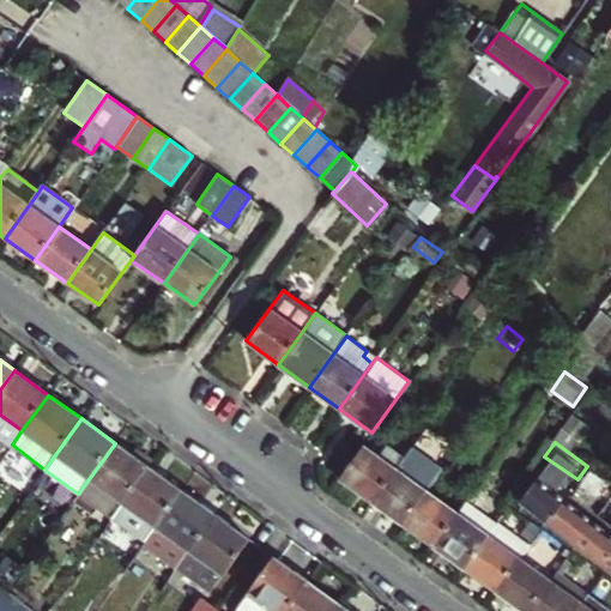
[(112,518),(122,503),(149,467),(133,455),(115,443),(78,494),(112,518)]
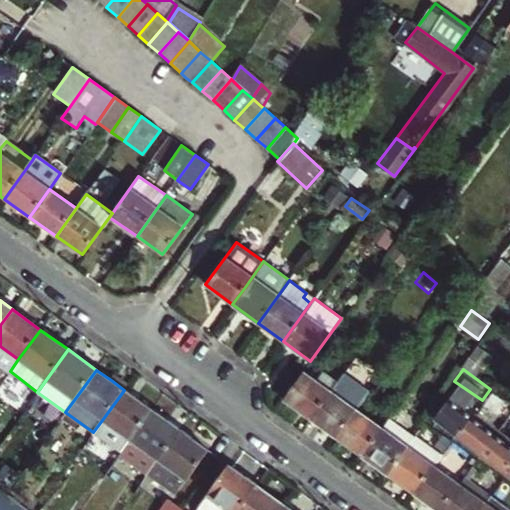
[(303,370),(283,398),(310,417),(337,381),(321,370),(315,379),(303,370)]
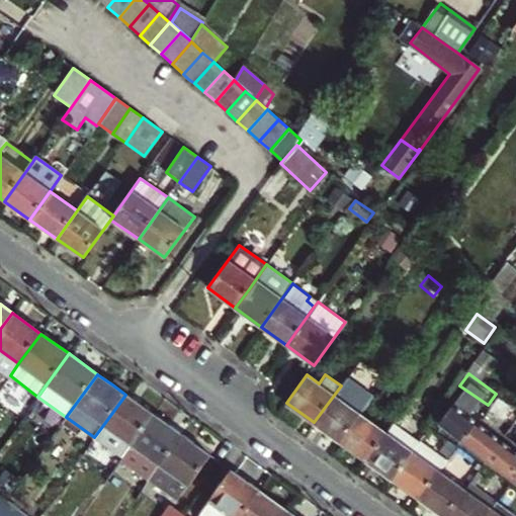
[(112,384),(125,395),(130,389),(116,378),(112,384)]
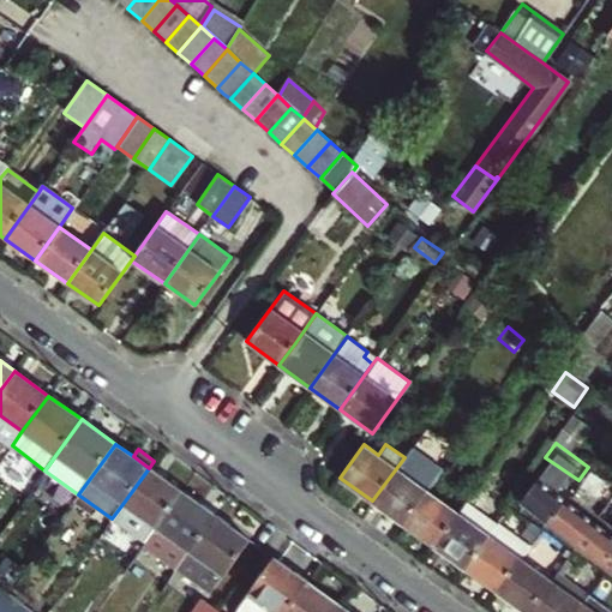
[(372,501),(403,523),(427,490),(413,480),(420,468),(405,457),(372,501)]
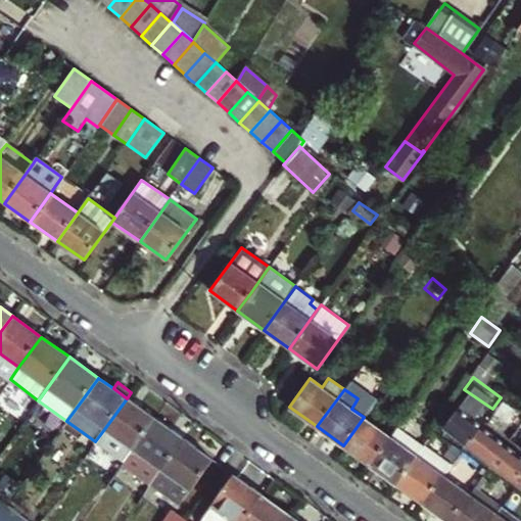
[(131,392),(127,398),(141,408),(145,403),(131,392)]
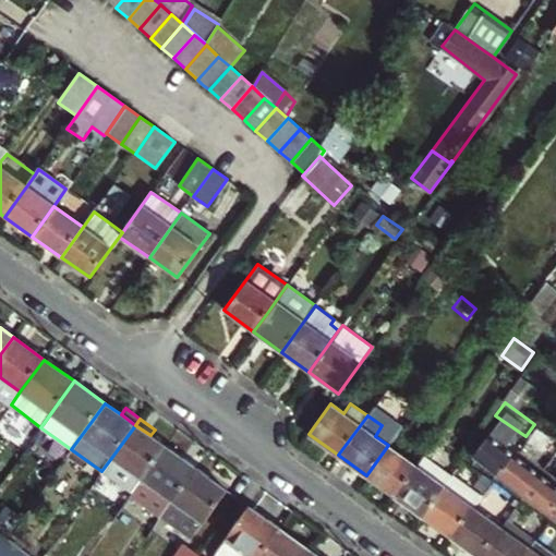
[(552,446),(555,449),(555,448),(555,439),(534,424),(526,436),(524,437),(546,454),(552,446)]
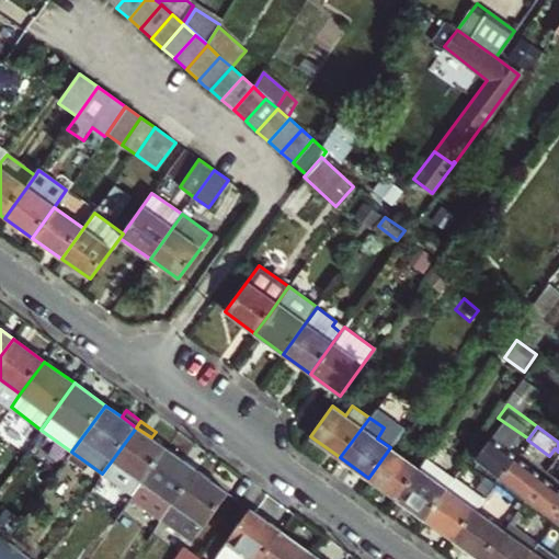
[(136,428),(112,460),(143,481),(166,448),(151,437),(136,428)]
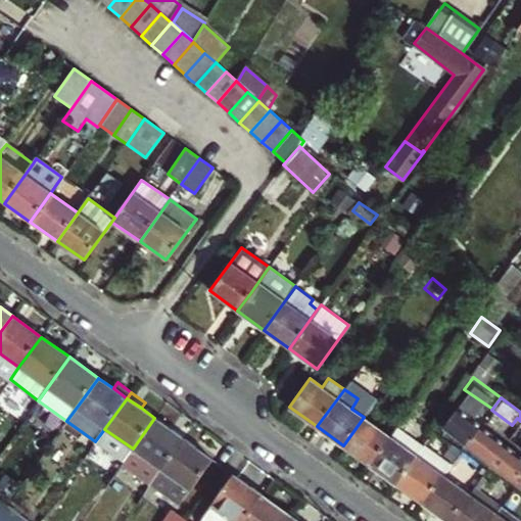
[(466,442),(480,425),(458,408),(443,425),(466,442)]
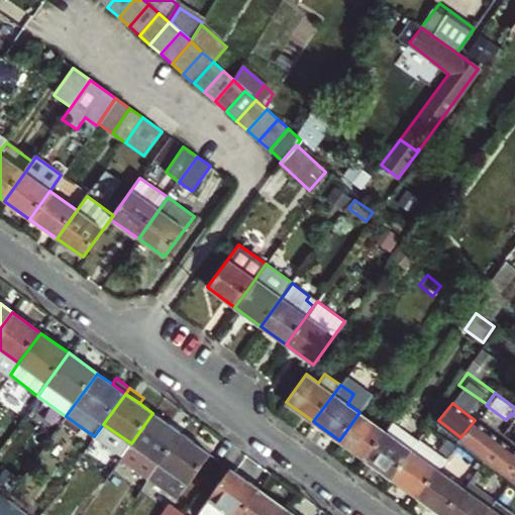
[(359,412),(339,440),(365,459),(386,431),(359,412)]
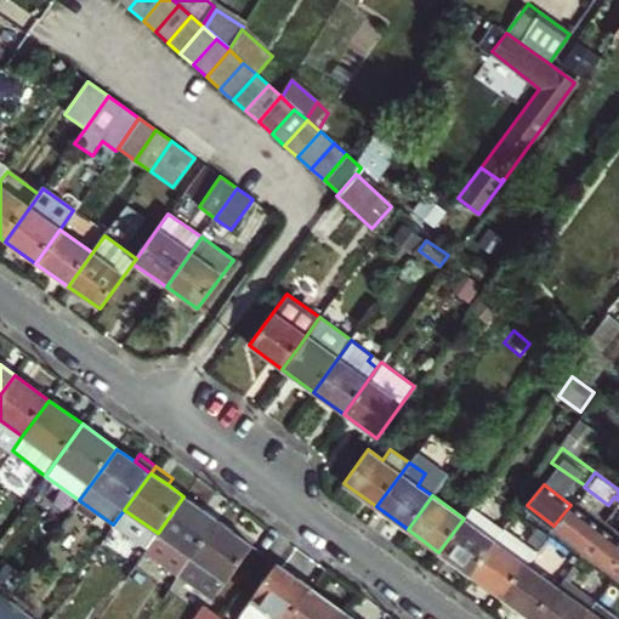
[(146,547),(181,573),(219,521),(183,497),(158,533),(146,547)]
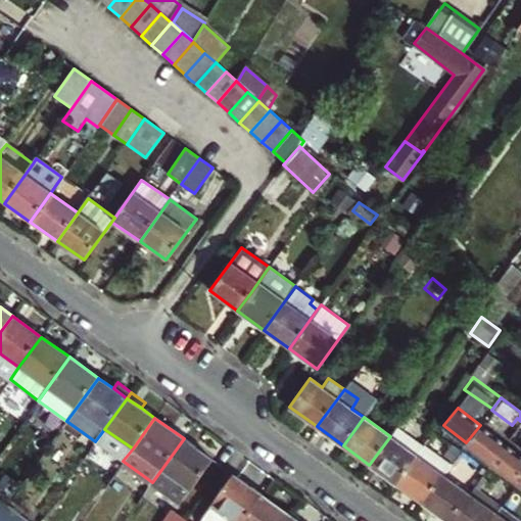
[(480,425),(466,442),(489,461),(504,442),(480,425)]
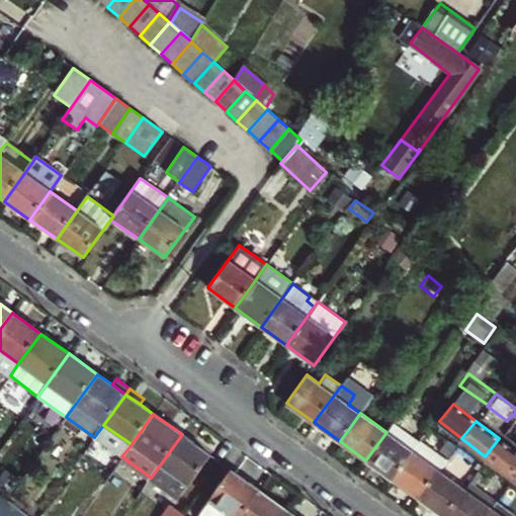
[(387,432),(365,460),(393,480),(420,441),(394,422),(387,432)]
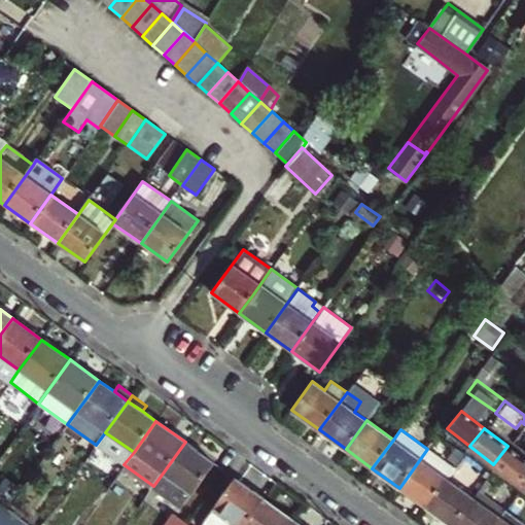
[(185,442),(153,486),(182,506),(214,463),(185,442)]
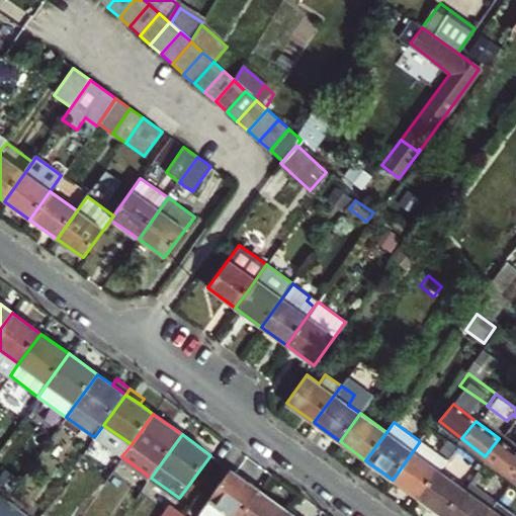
[(515,451),(499,438),(485,456),(507,474),(515,462),(515,451)]
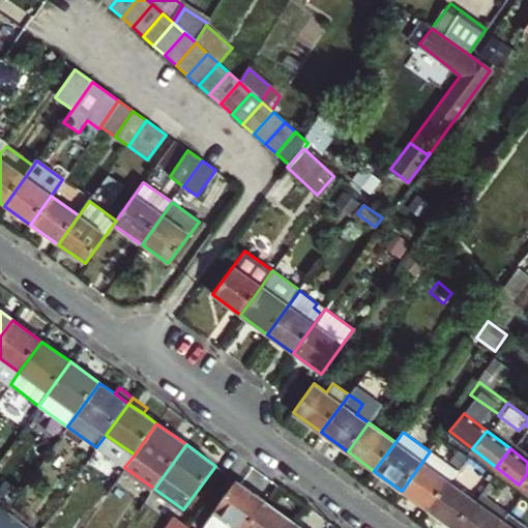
[(430,451),(402,491),(428,509),(448,480),(457,469),(431,450),(430,451)]
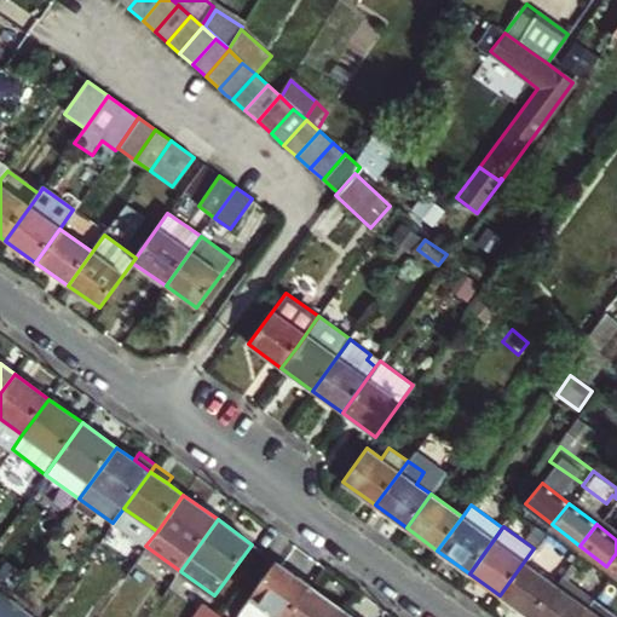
[(616,553),(606,566),(616,575),(616,553)]
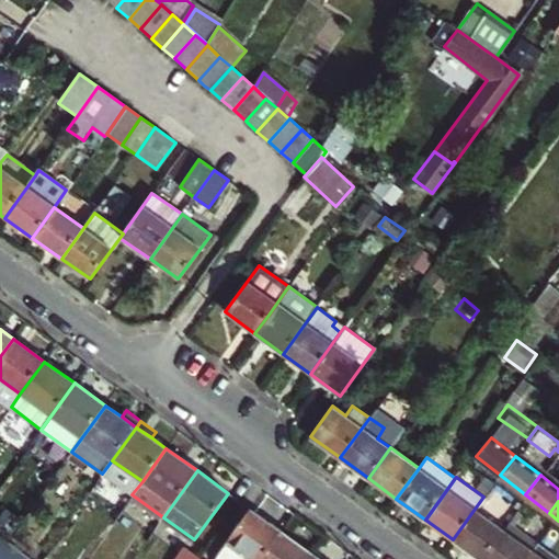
[(262,558),(283,532),(251,509),(214,558),(262,558)]
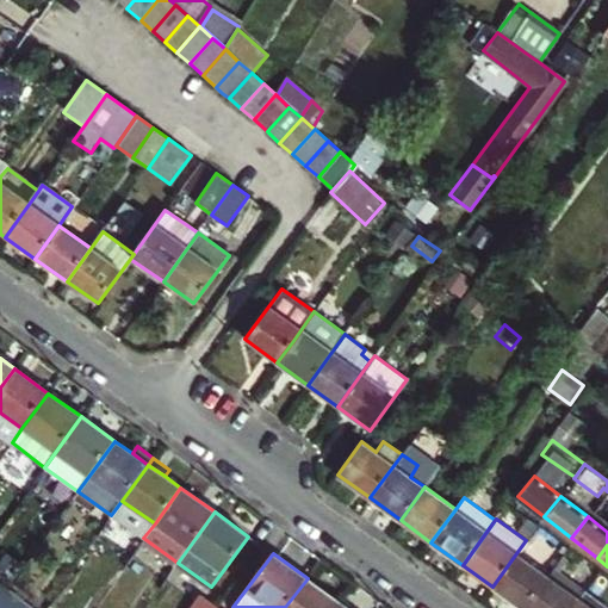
[(492,587),(521,607),(522,607),(547,575),(516,553),(492,587)]
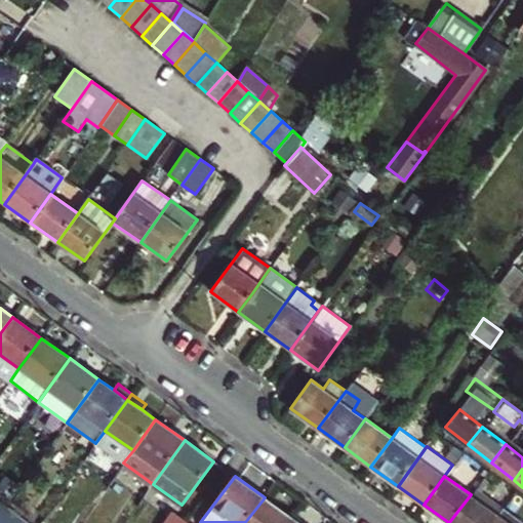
[(471,494),(449,522),(490,522),(503,507),(476,487),(471,494)]
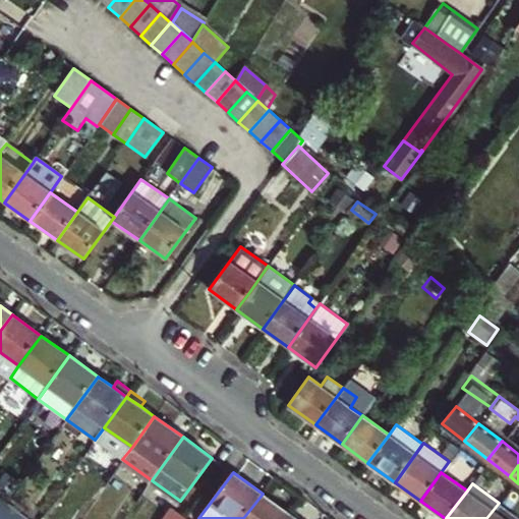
[(0,518),(32,518),(0,494),(0,518)]
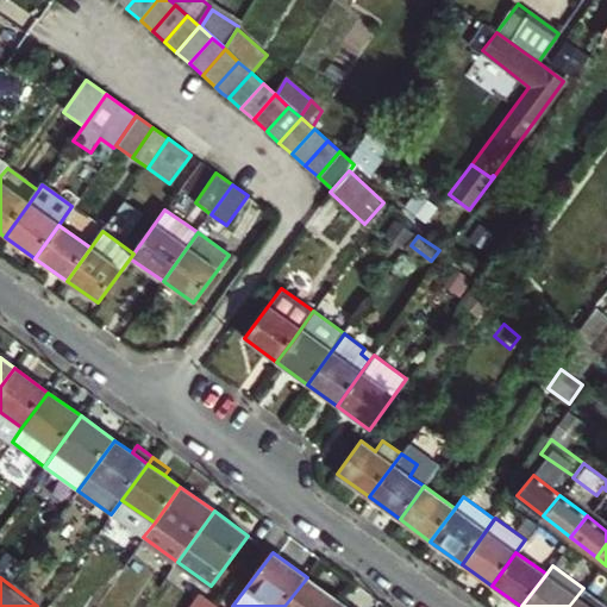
[(335,606),(339,601),(307,577),(285,606),(335,606)]
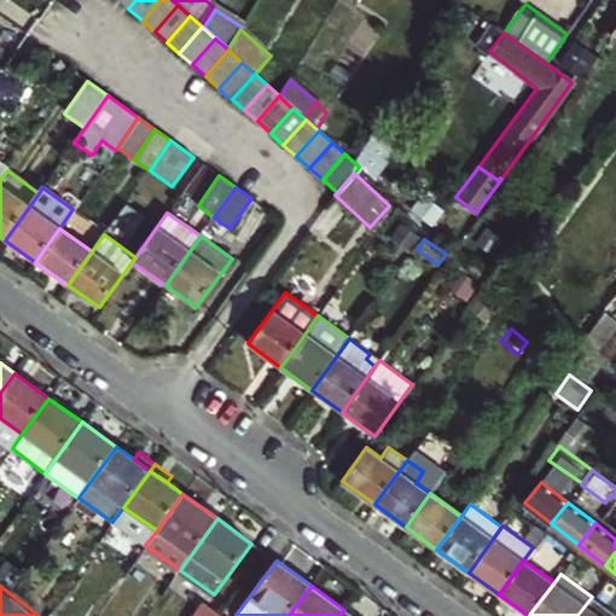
[(65,587),(50,608),(59,615),(74,594),(65,587)]
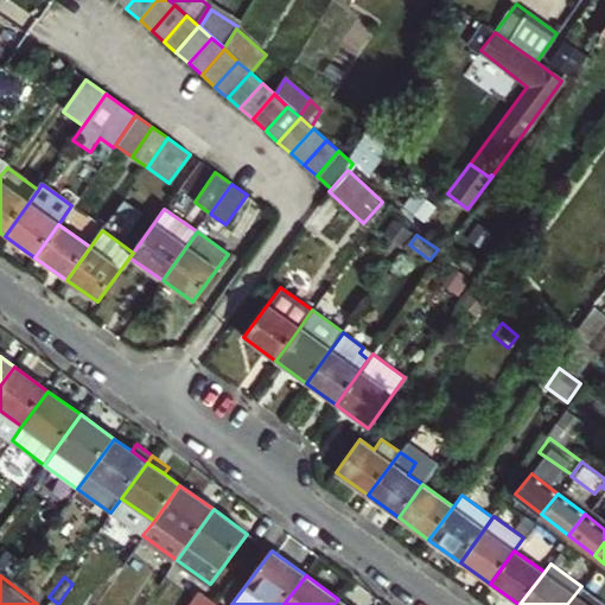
[(604,604),(604,603),(581,586),(567,604),(604,604)]
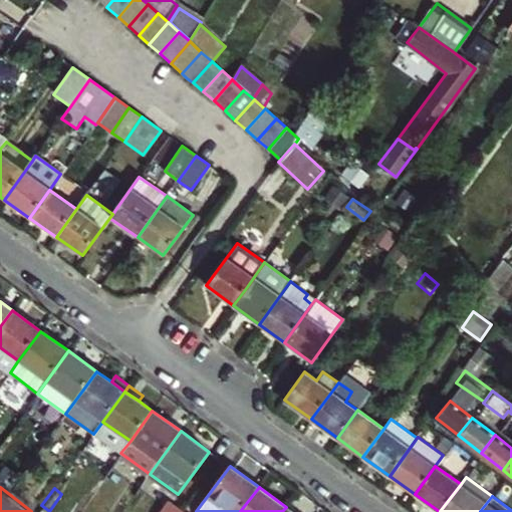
[(181,511),(183,510),(170,501),(162,511),(181,511)]
